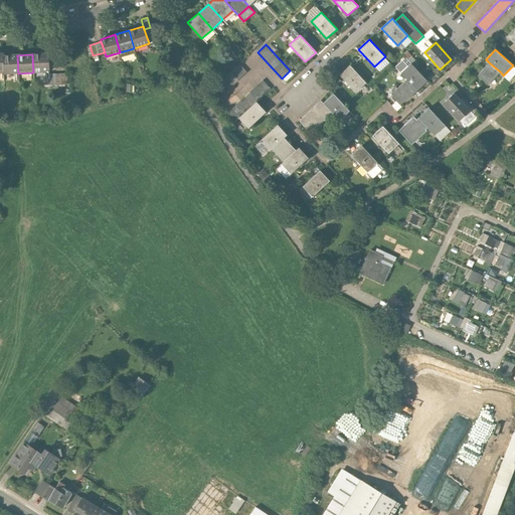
[(47,54),(32,54),(33,72),(48,72),(47,54)]
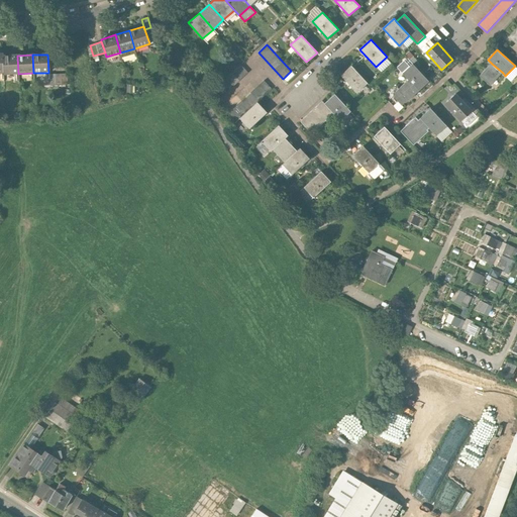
[(3,75),(18,74),(17,56),(2,57),(3,73),(3,75)]
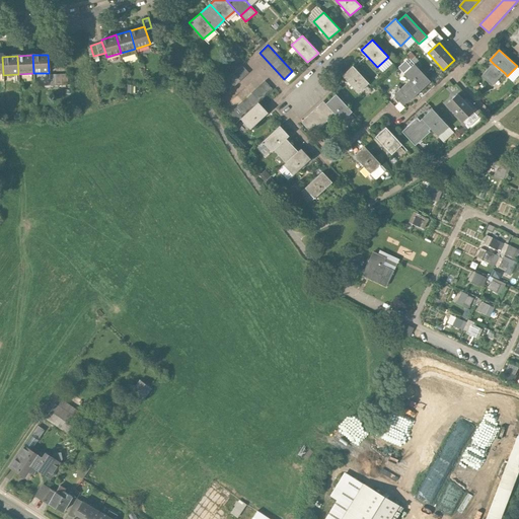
[(493,86),(505,73),(494,64),(482,77),(493,86)]
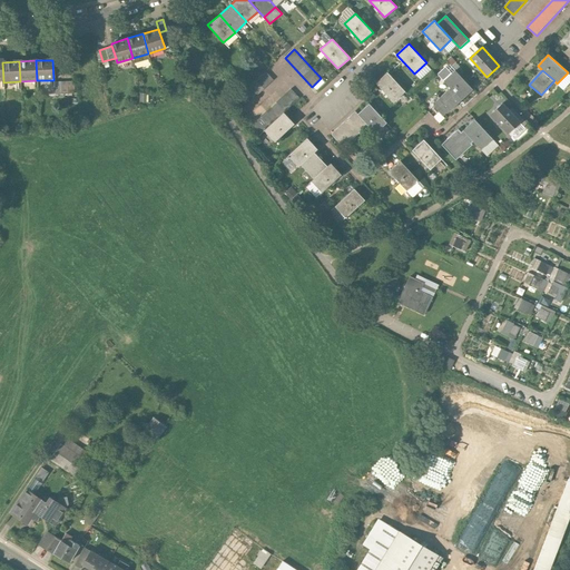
[(239,111),(273,80),(265,71),(231,102),(239,111)]
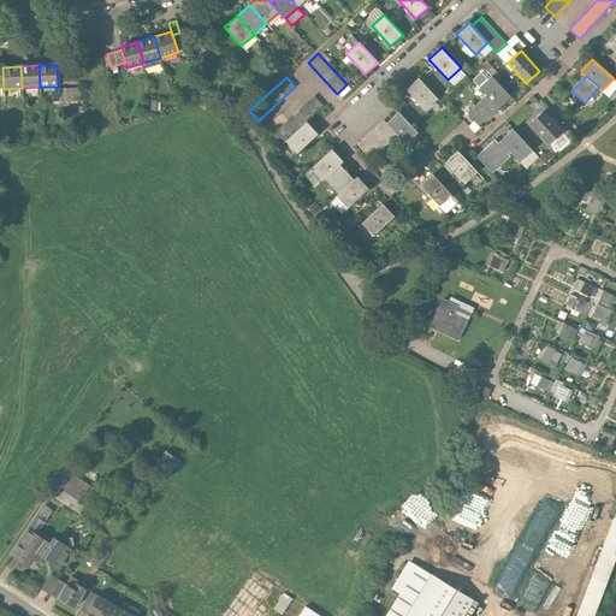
[(469,116),(479,126),(481,124),(483,124),(511,98),(492,77),(480,89),(486,96),(471,111),(471,114),(469,116)]
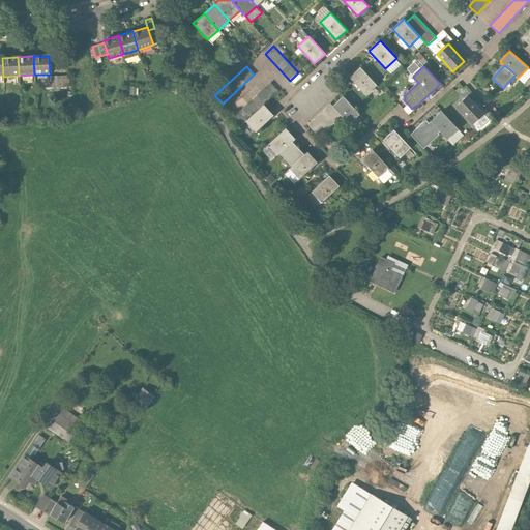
[(360,68),(350,78),(365,95),(377,85),(360,68)]
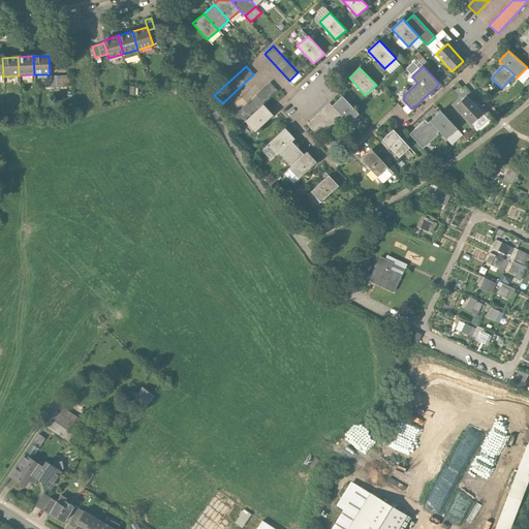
[(69,75),(51,76),(51,87),(69,87),(69,75)]
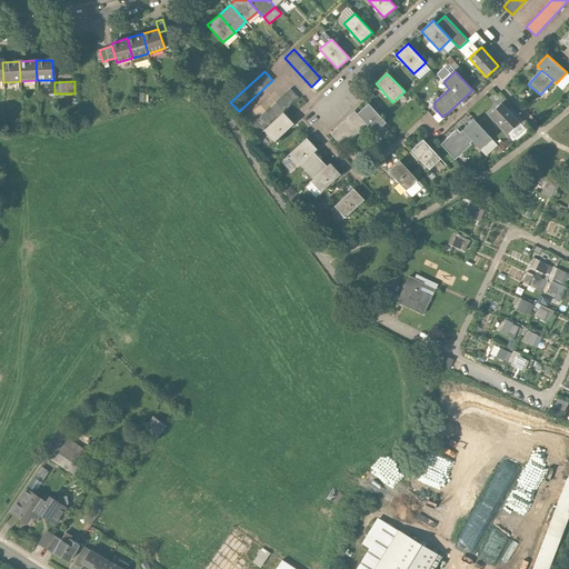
[(320,87),(316,82),(311,87),(316,91),(320,87)]
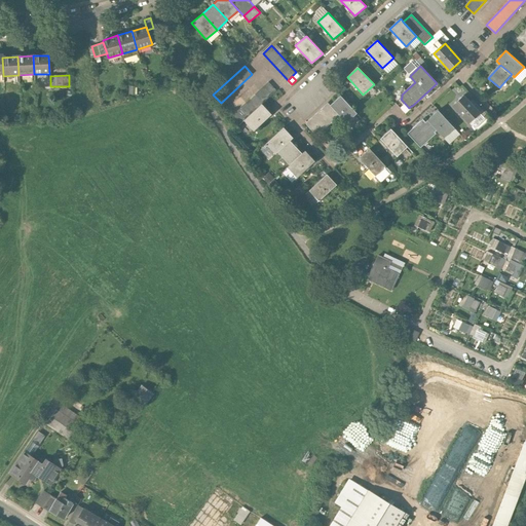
[(243,120),(262,104),(276,90),(268,82),(231,116),(239,125),(243,120)]
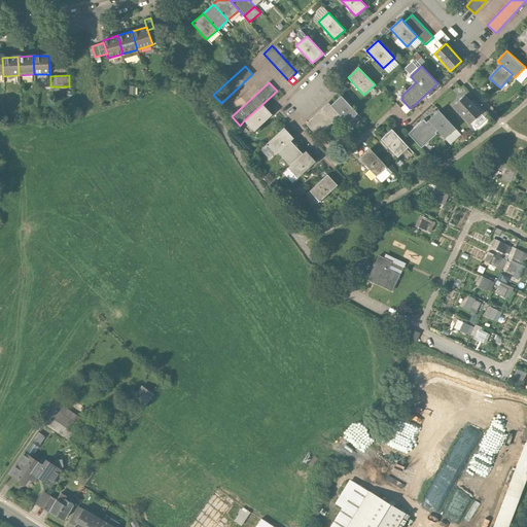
[(357,113),(341,96),(330,106),(328,104),(307,125),(316,134),(321,130),(323,132),(340,115),(347,124),(357,113)]
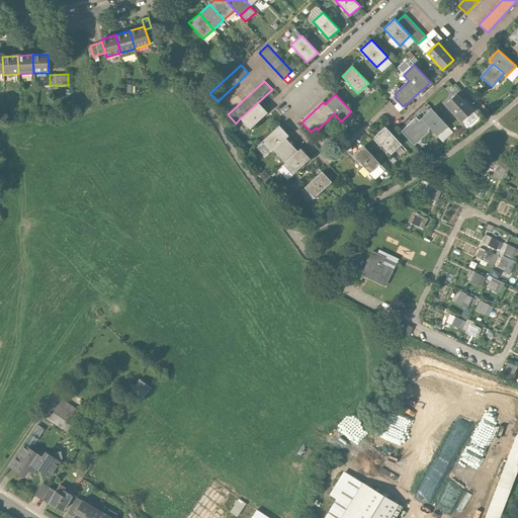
[(446,103),(462,121),(472,111),(457,94),(446,103)]
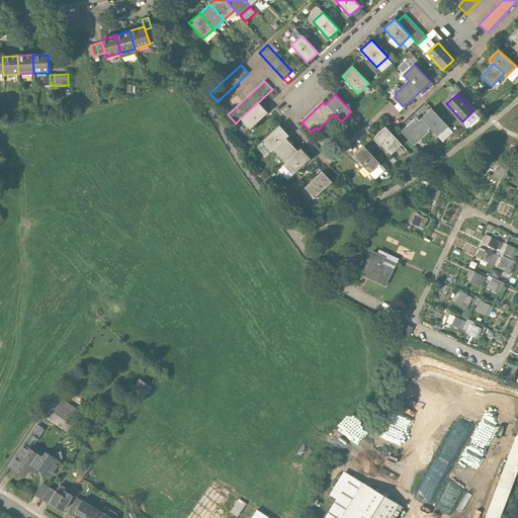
[(267,113),(258,102),(240,118),(250,130),(267,113)]
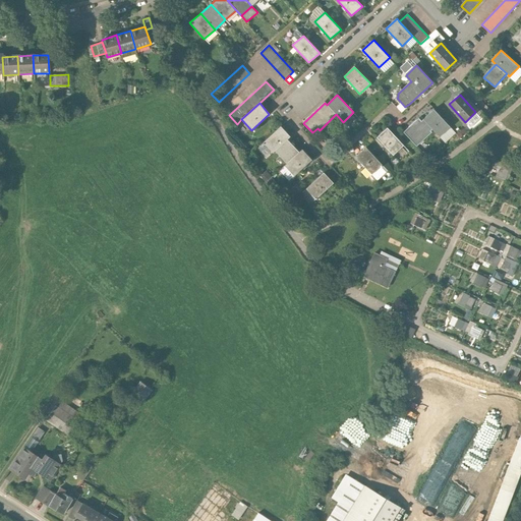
[(404,132),(416,147),(431,132),(430,131),(432,129),(446,143),(456,133),(435,110),(422,121),(419,118),(404,132)]
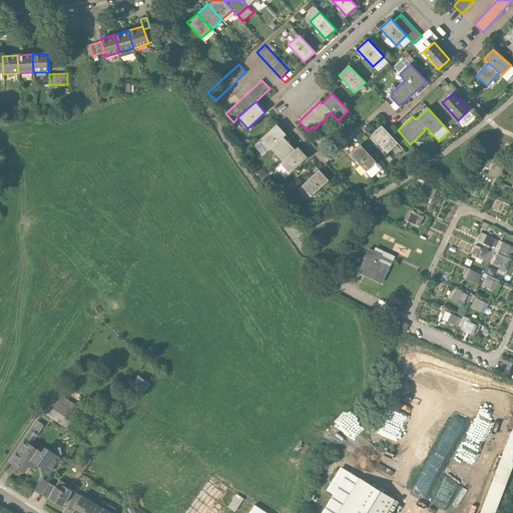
[(269,150),(271,148),(283,137),(286,134),(277,124),(260,140),(269,150)]
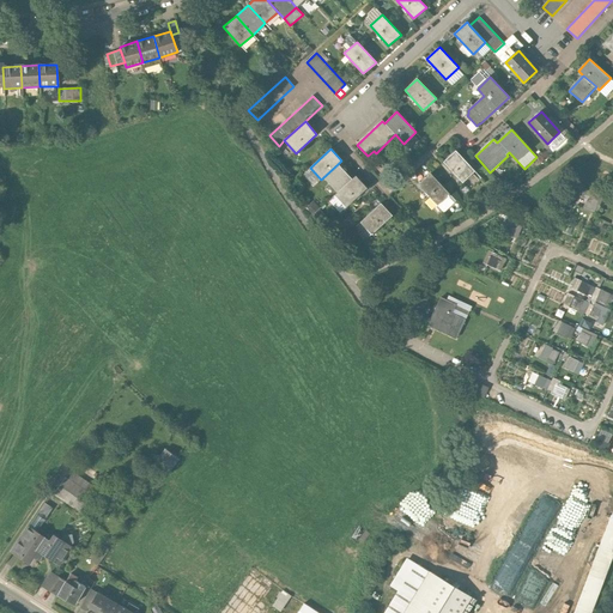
[(456,151),(444,163),(462,183),(475,171),(456,151)]
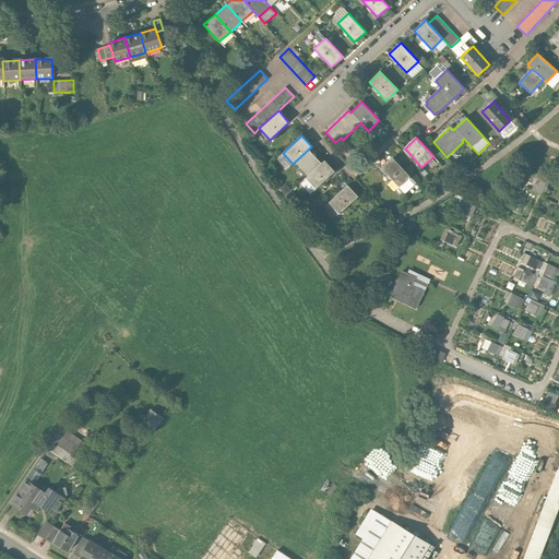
[(321,164),(308,150),(295,162),(308,176),(321,164)]
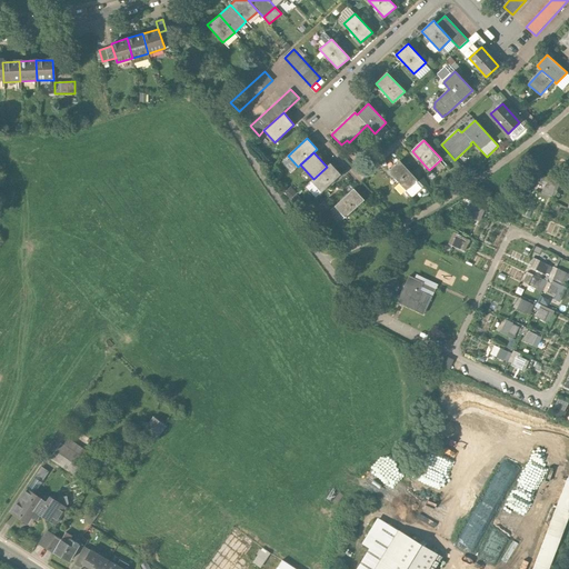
[(400,161),(389,172),(406,191),(418,180),(400,161)]
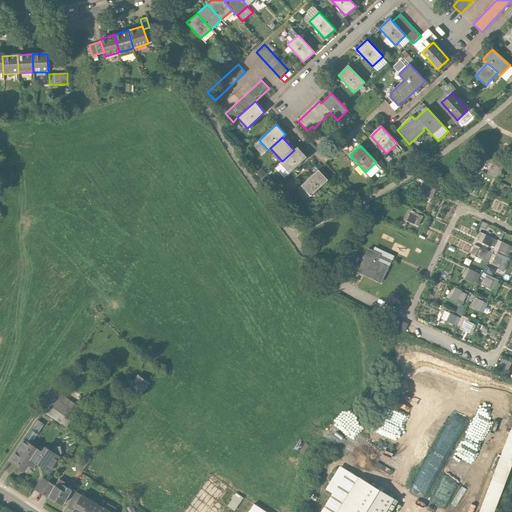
[(297,147),(294,150),(282,161),(279,163),(289,174),(307,158),(297,147)]
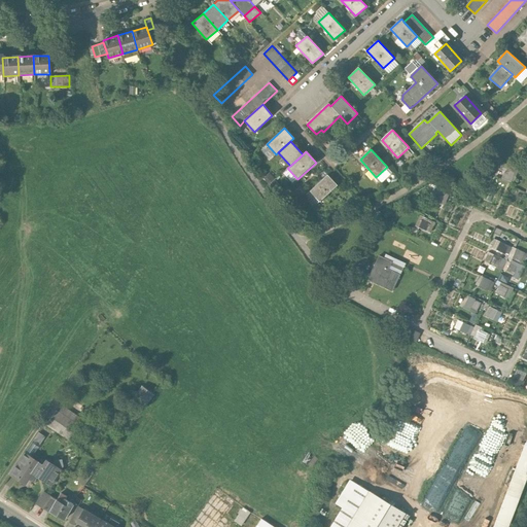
[(513,183),(518,171),(505,166),(500,178),(513,183)]
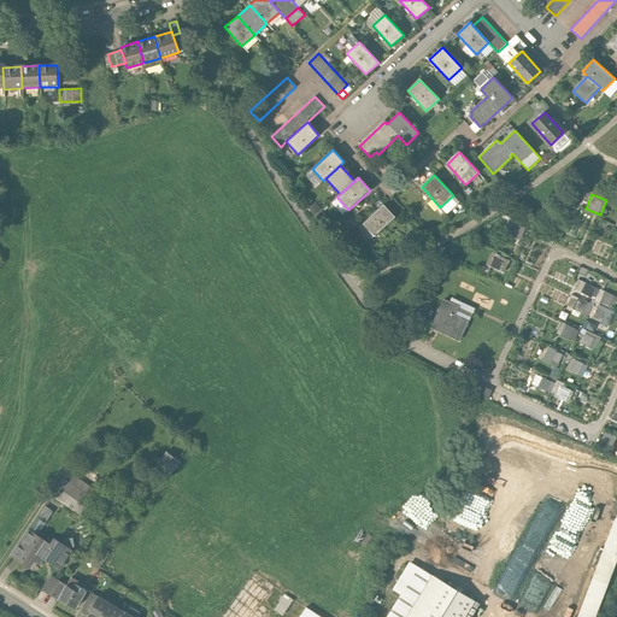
[(363,224),(374,236),(394,217),(383,205),(363,224)]
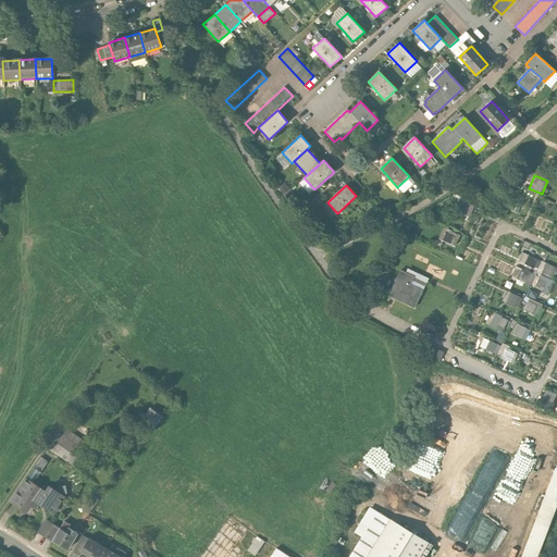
[(438,238),(454,245),(459,234),(444,227),(438,238)]
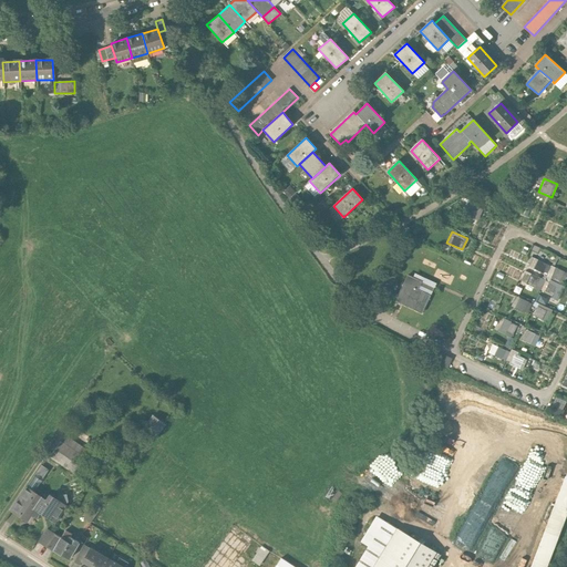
[(555,295),(565,270),(533,257),(528,266),(549,275),(544,290),(555,295)]
